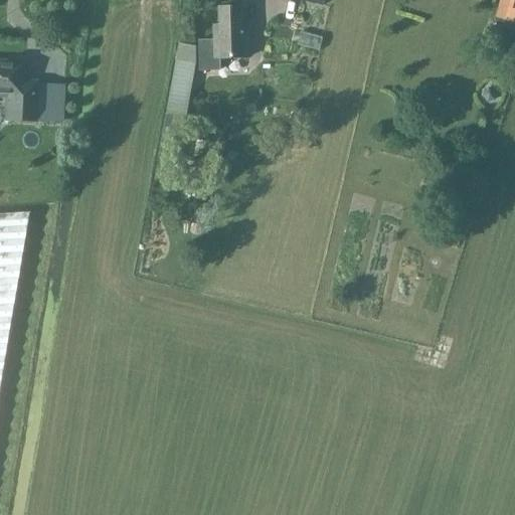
[(514,23),(514,0),(506,0),(505,7),(500,5),(496,18),(514,23)]
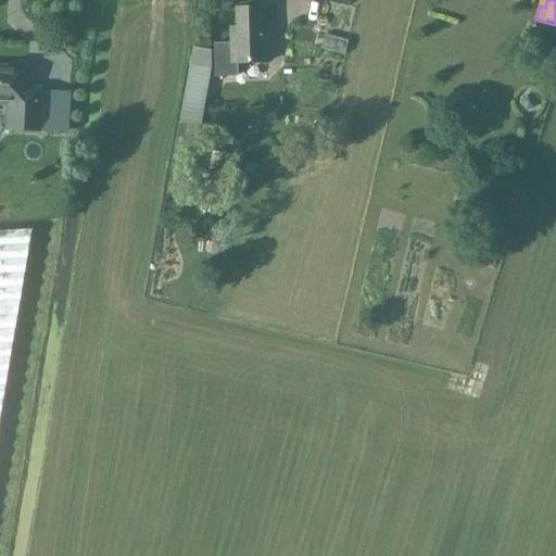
[(231,42),(216,43),(216,76),(239,75),(238,62),(269,62),(268,25),(262,26),(262,7),(237,8),(238,26),(231,26),(231,42)]
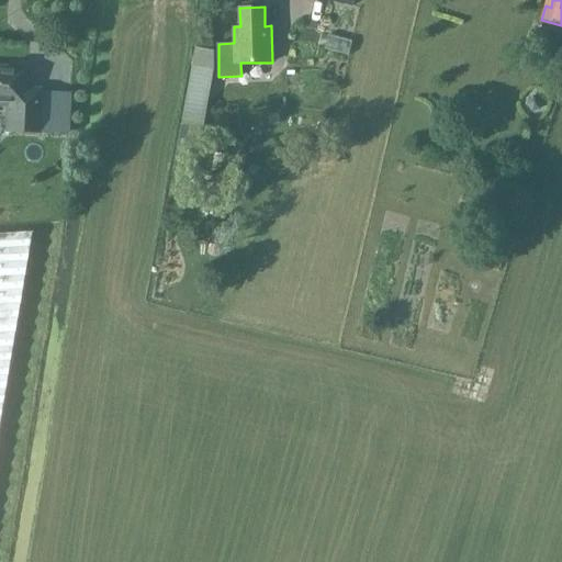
[(296,29),(295,53),(315,53),(316,29),(296,29)]
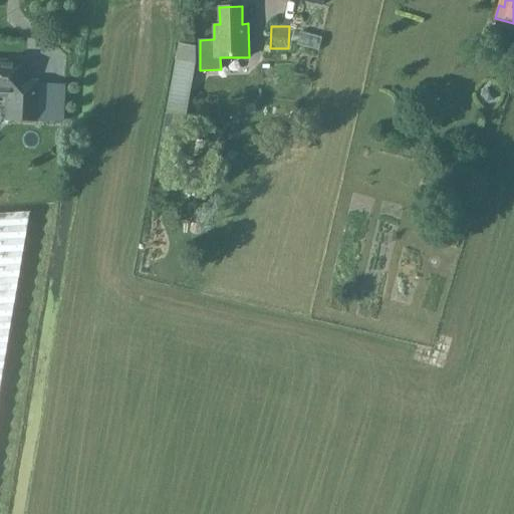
[(294,45),(314,47),(316,31),(296,29),(294,45)]
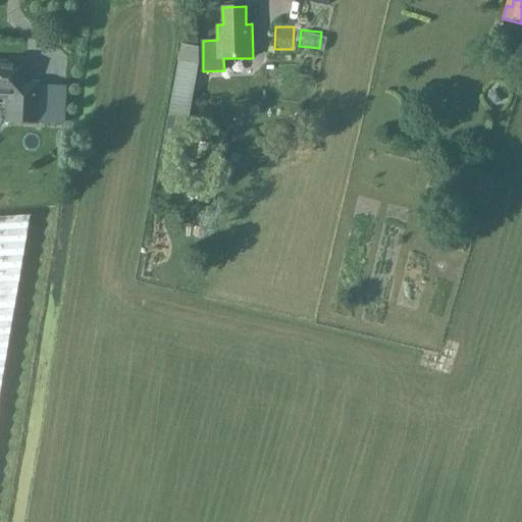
[(178,61),(166,129),(186,133),(198,65),(178,61)]
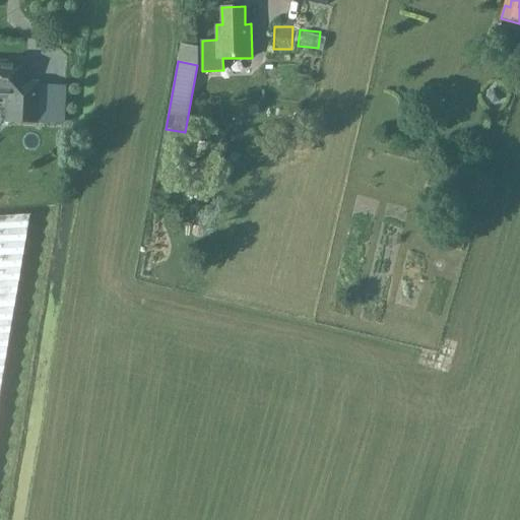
[(0,63),(0,96),(9,98),(9,108),(8,122),(37,124),(38,109),(39,84),(24,83),(25,65),(0,63)]
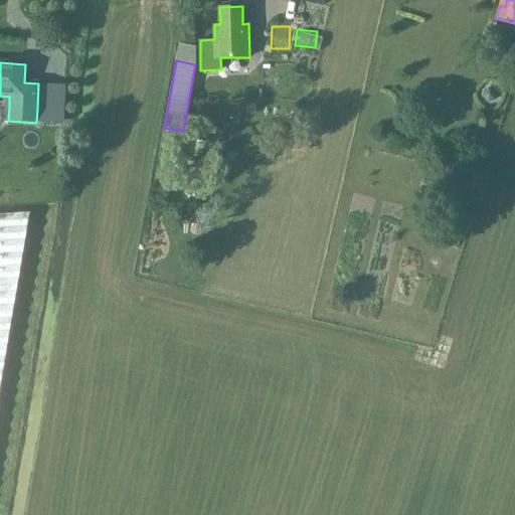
[(63,108),(43,107),(42,123),(62,124),(63,108)]
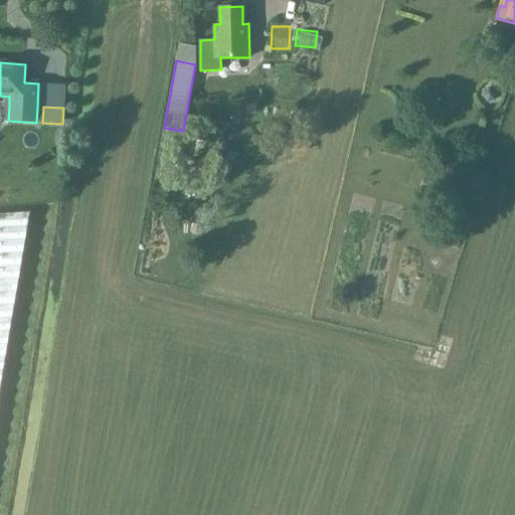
[(0,388),(19,275),(29,213),(0,215),(0,388)]
